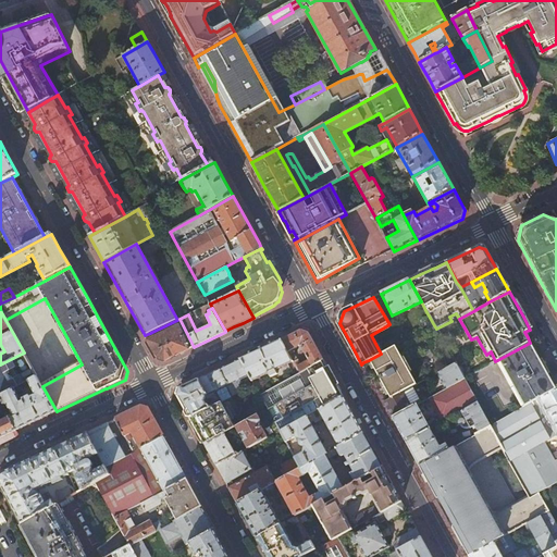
[(164,360),(189,348),(185,339),(186,338),(183,332),(182,333),(177,325),(152,337),(150,333),(145,335),(149,345),(157,358),(164,360)]
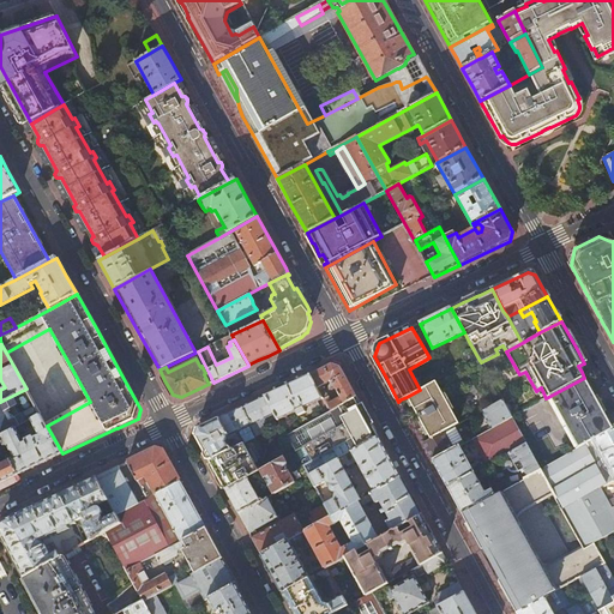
[(329,411),(355,396),(349,384),(339,367),(332,365),(309,375),(317,389),(327,384),(327,385),(332,384),(339,397),(325,405),(326,407),(329,411)]
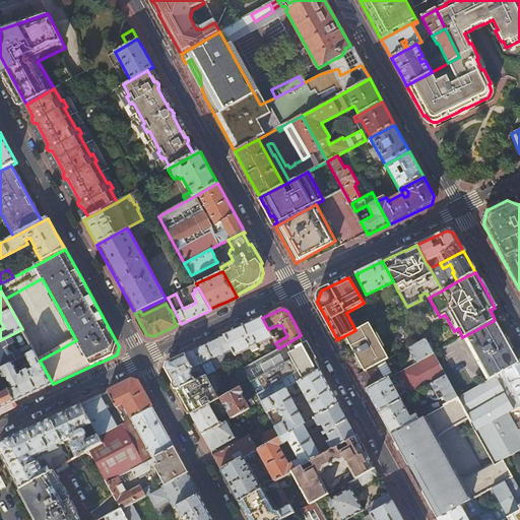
[(268,329),(262,318),(240,329),(223,336),(232,350),(235,355),(261,343),(263,347),(270,344),(268,340),(273,337),(268,329)]
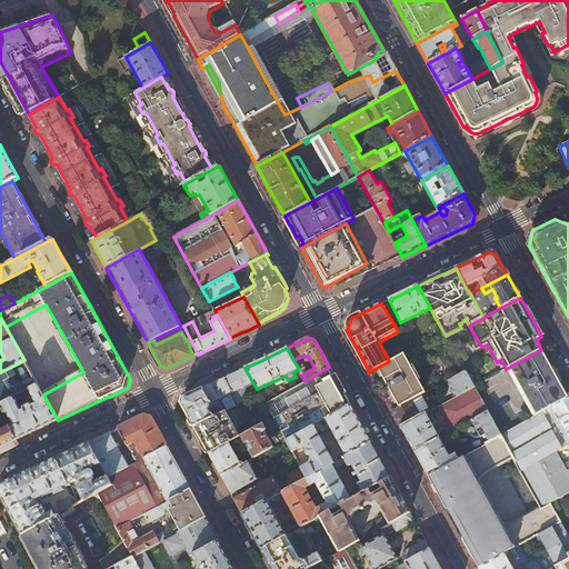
[(536,417),(568,398),(541,350),(508,368),(536,417)]
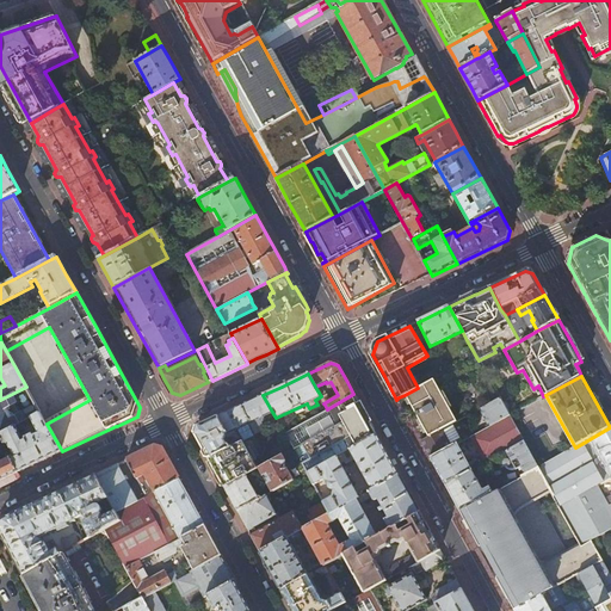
[(418,388),(405,395),(429,438),(442,431),(452,425),(457,423),(434,380),(418,388)]
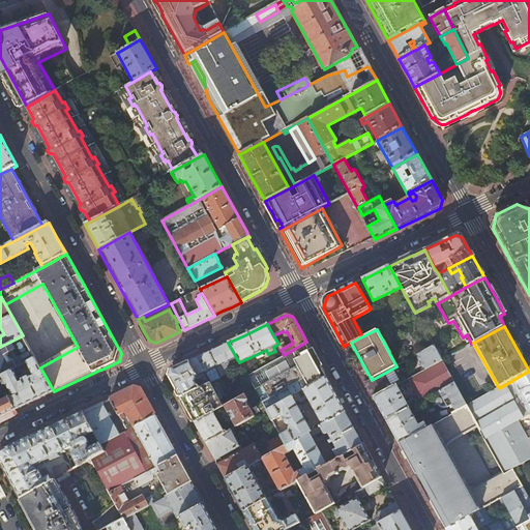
[(0,377),(21,365),(24,364),(17,350),(27,344),(23,335),(0,347),(0,377)]
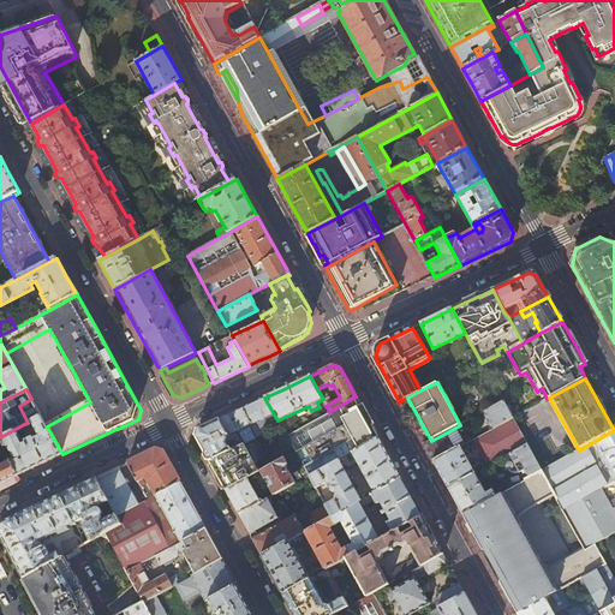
[(309,477),(378,437),(369,421),(356,396),(329,412),(322,416),(286,436),(308,476),(309,477)]
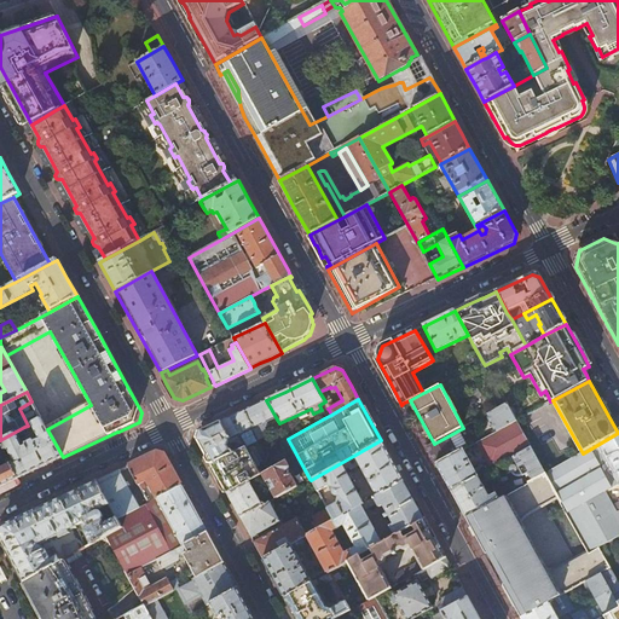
[(276,417),(266,400),(254,406),(243,411),(253,429),(259,440),(268,435),(262,424),(276,417)]
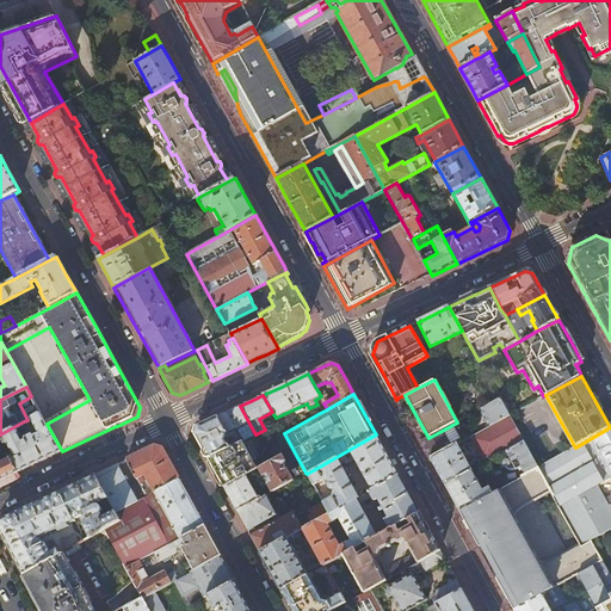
[(488,427),(510,415),(503,403),(500,399),(480,411),(488,427)]
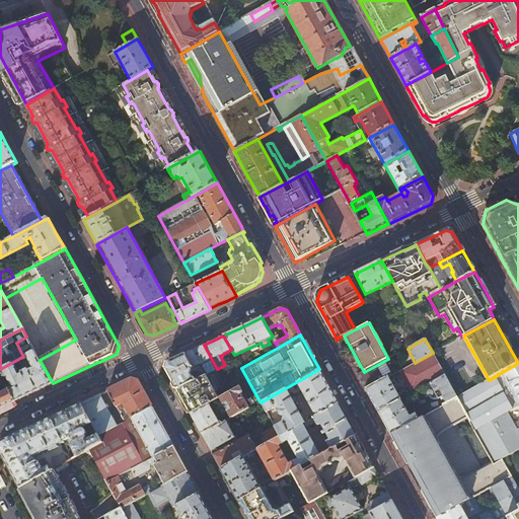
[(427,343),(433,353),(437,351),(433,350),(430,344),(427,343)]
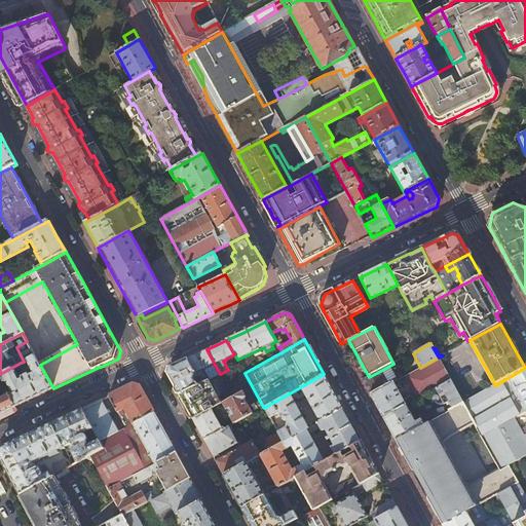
[(215,365),(207,349),(195,354),(187,359),(195,374),(202,370),(203,373),(209,371),(207,368),(215,365)]
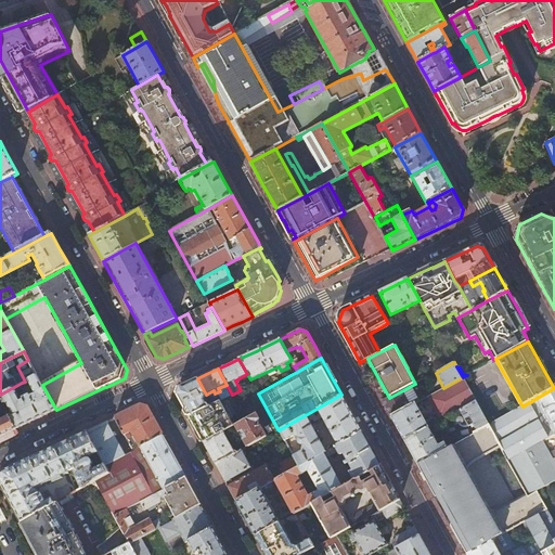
[(36,420),(56,410),(42,385),(37,375),(29,379),(31,384),(37,391),(23,399),(18,390),(24,388),(22,383),(0,395),(4,403),(8,403),(13,414),(10,415),(16,429),(36,420)]
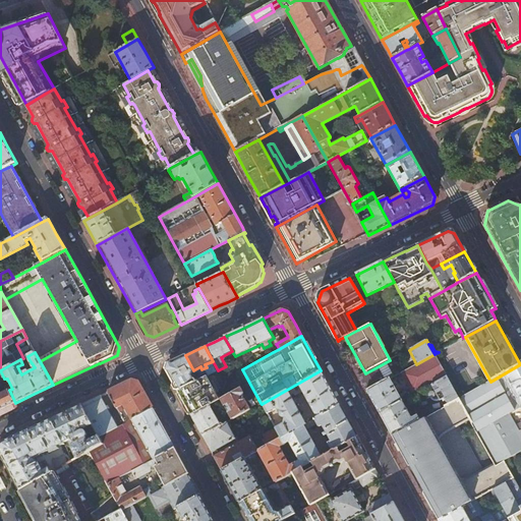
[(435,354),(401,372),(413,395),(422,390),(447,377),(435,354)]
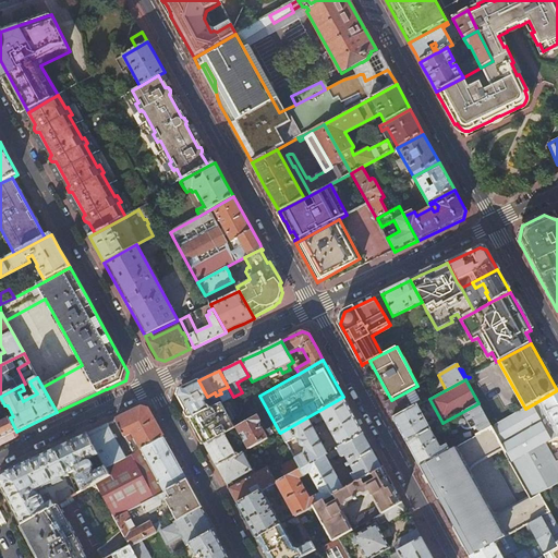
[(190,420),(220,403),(216,396),(215,392),(207,397),(198,380),(180,389),(178,398),(183,408),(190,420)]
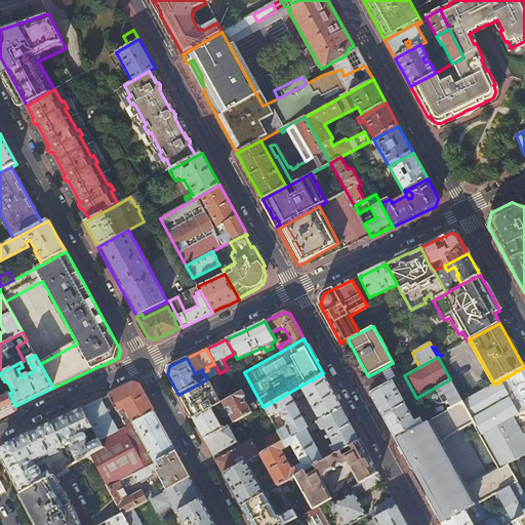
[(30,363),(28,359),(24,361),(21,362),(23,367),(30,363)]
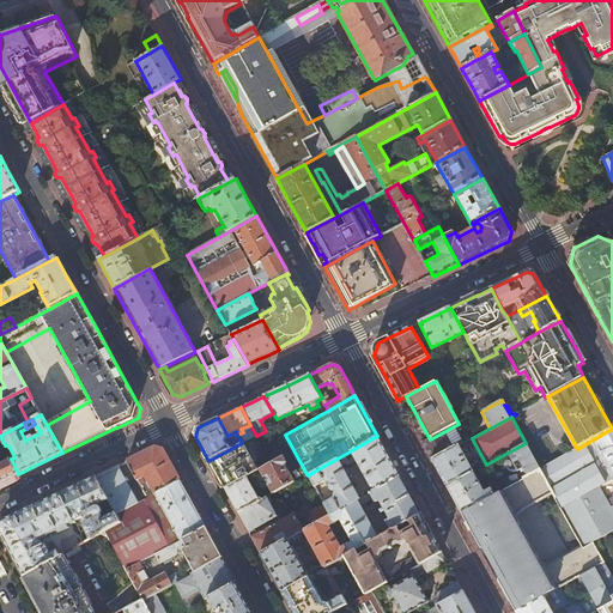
[(431,461),(451,449),(449,444),(460,438),(454,426),(443,432),(430,439),(423,444),(426,451),(431,461)]
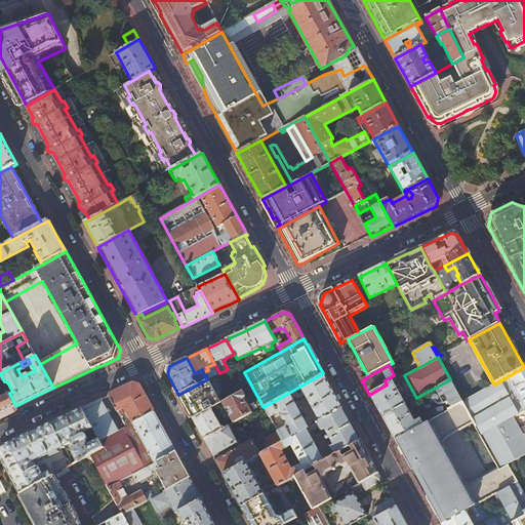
[(524,411),(524,366),(524,367),(494,385),(462,402),(474,422),(481,436),(514,417),(524,411)]
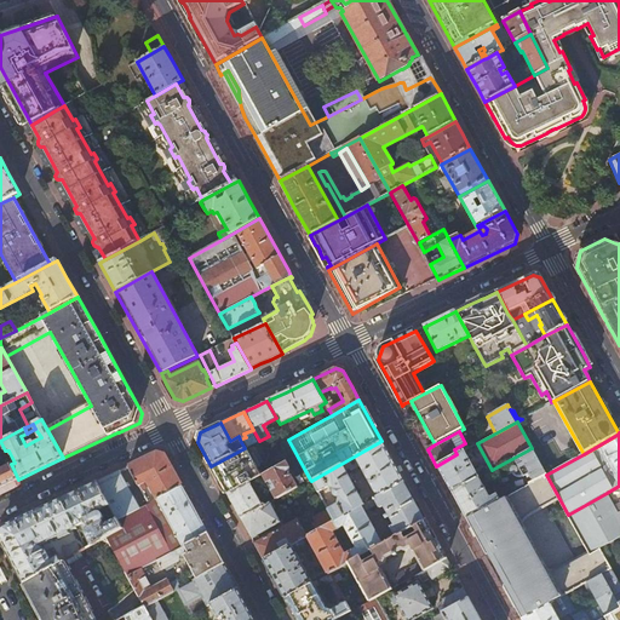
[(395,465),(382,441),(311,481),(317,493),(327,487),(333,489),(332,493),(333,497),(338,498),(337,505),(327,510),(334,521),(363,504),(346,471),(350,469),(351,471),(360,466),(378,497),(405,482),(395,465)]
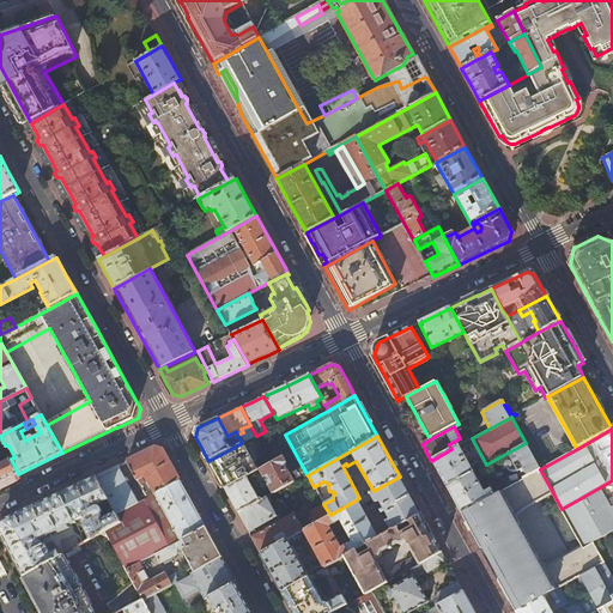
[(449,444),(451,449),(453,449),(459,447),(463,443),(460,438),(449,444)]
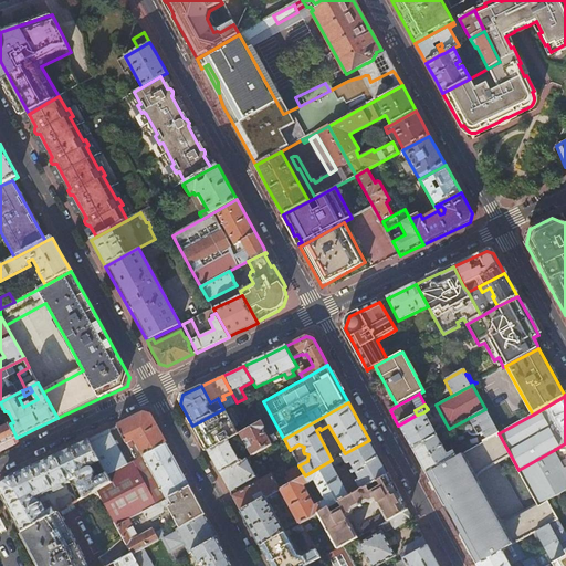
[(233,437),(239,435),(224,409),(223,409),(192,426),(199,438),(207,451),(233,437)]
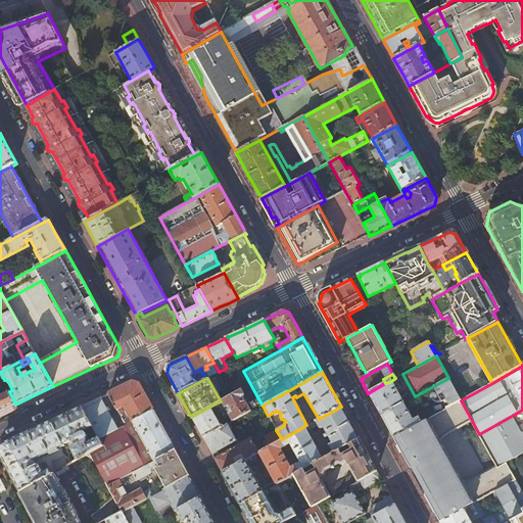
[(448,407),(461,400),(448,378),(424,391),(429,401),(431,399),(432,401),(434,403),(436,403),(437,405),(438,405),(440,403),(441,403),(445,401),(448,407)]
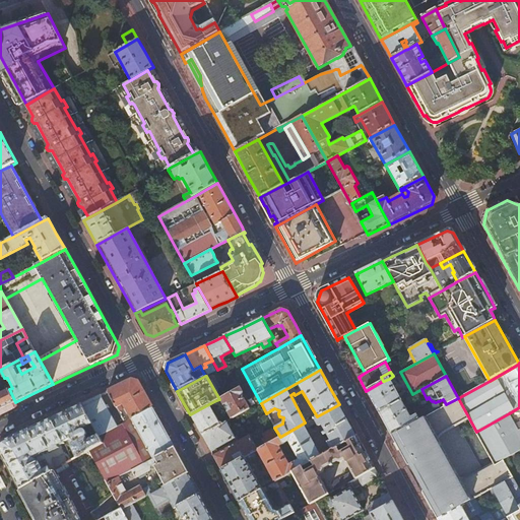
[(383,381),(366,391),(372,401),(379,413),(401,400),(409,396),(405,390),(397,395),(389,379),(384,381),(383,381)]
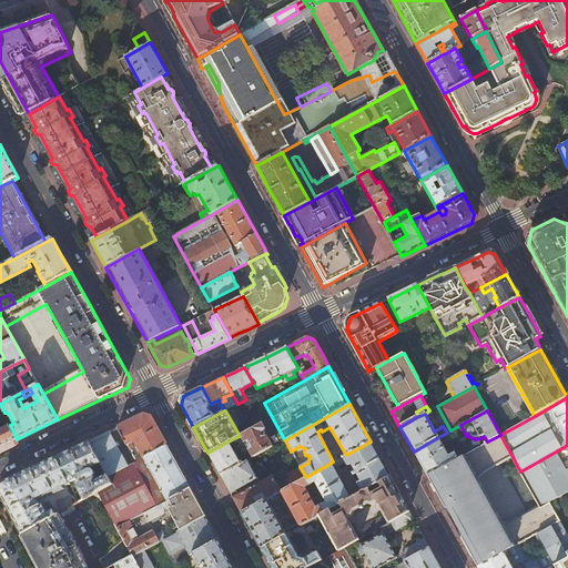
[(145,457),(168,445),(162,435),(152,418),(145,415),(119,427),(134,457),(137,462),(143,458),(138,448),(135,448),(133,443),(135,442),(145,457)]
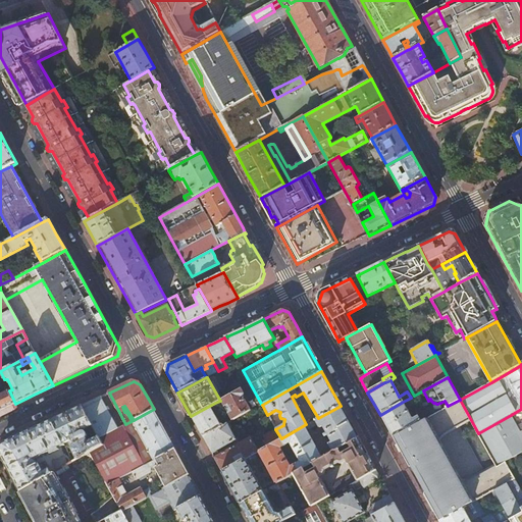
[(0,411),(15,404),(9,390),(2,395),(0,389),(0,411)]
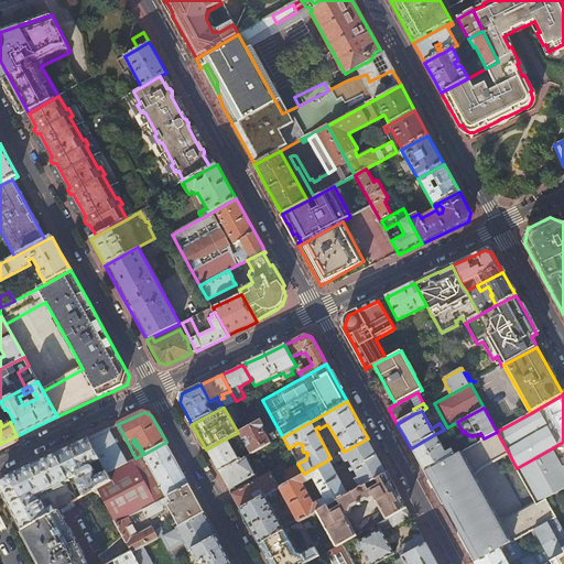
[(250,454),(270,443),(263,431),(263,427),(260,421),(239,432),(250,454)]
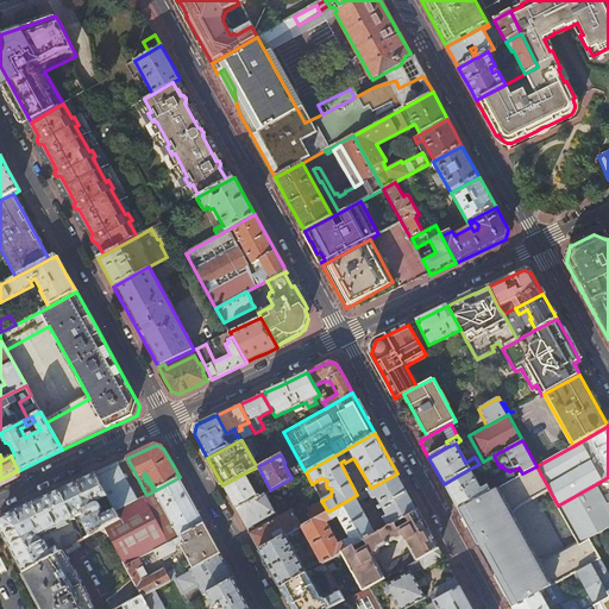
[(96,473),(117,512),(138,500),(118,463),(110,466),(96,473)]
